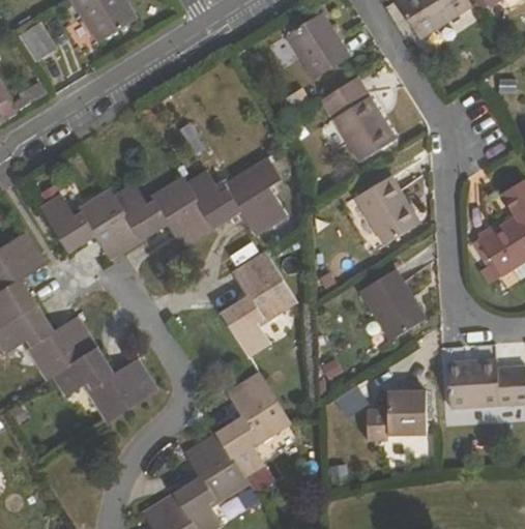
[(96,46),(134,23),(119,0),(67,0),(96,46)]
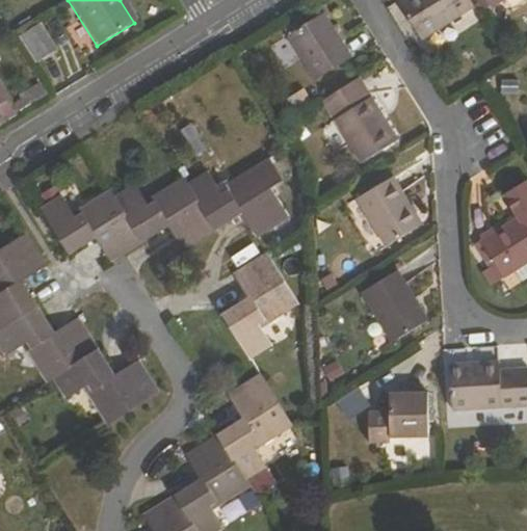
[(400,0),(396,3),(420,40),(472,6),(468,0),(400,0)]
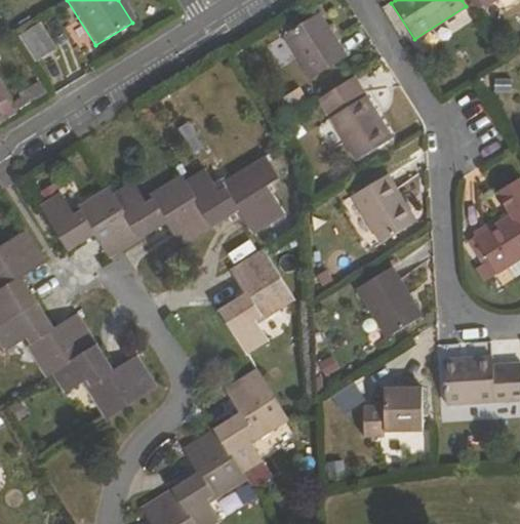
[(468,0),(476,12),(482,9),(476,0),(468,0)]
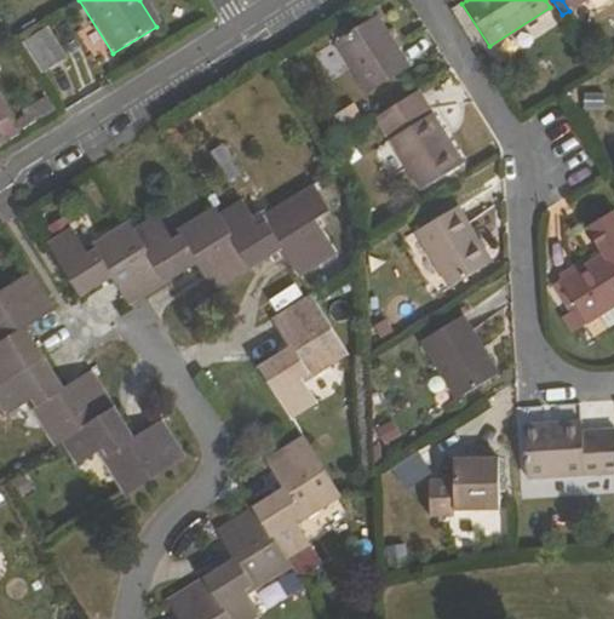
[(562,0),(569,11),(586,0),(562,0)]
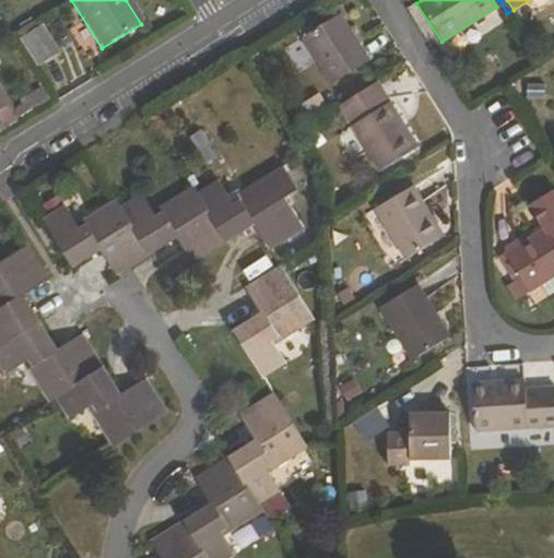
[(553,2),(553,0),(529,0),(514,10),(522,23),(553,2)]
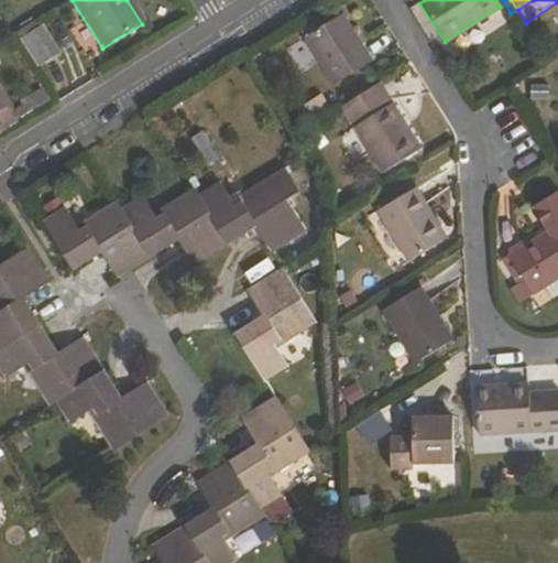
[(445,42),(419,3),(407,10),(433,50),(445,42)]
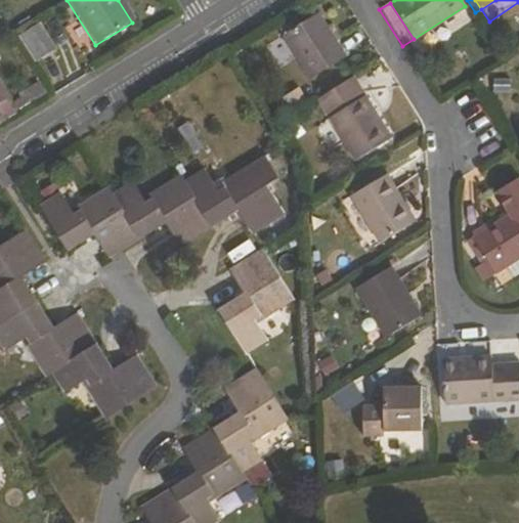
[(280,37),(308,80),(342,58),(315,15),(280,37)]
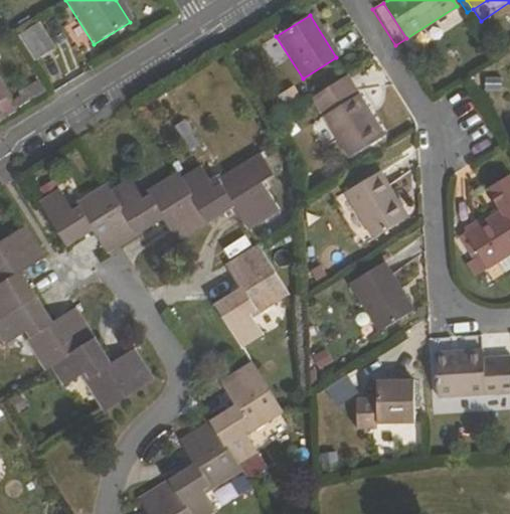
[(36,59),(52,49),(36,24),(20,34),(36,59)]
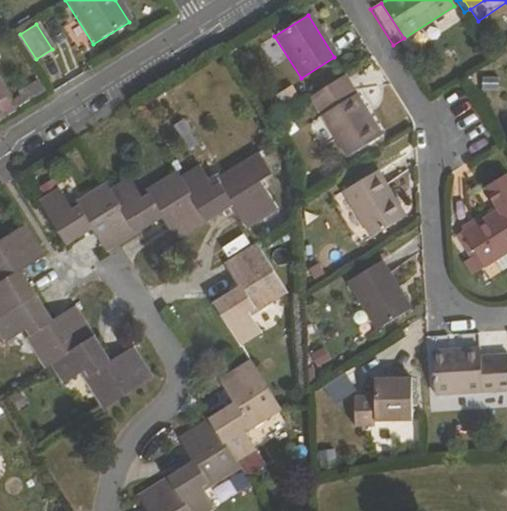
[(33,61),(36,59),(20,34),(17,36),(33,61)]
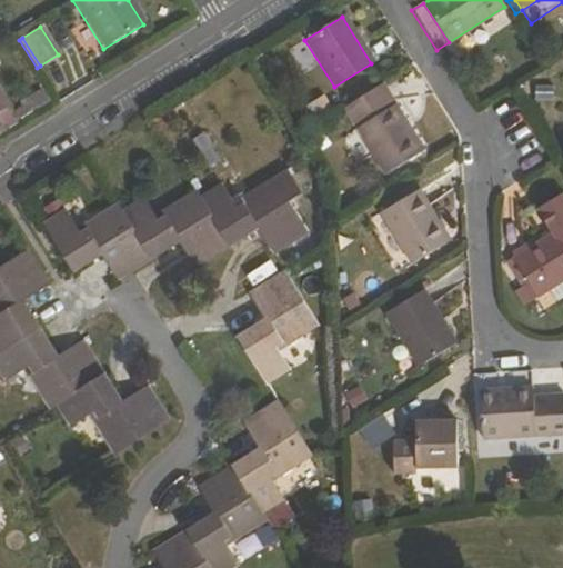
[(384,176),(424,150),(382,85),(342,109),(384,176)]
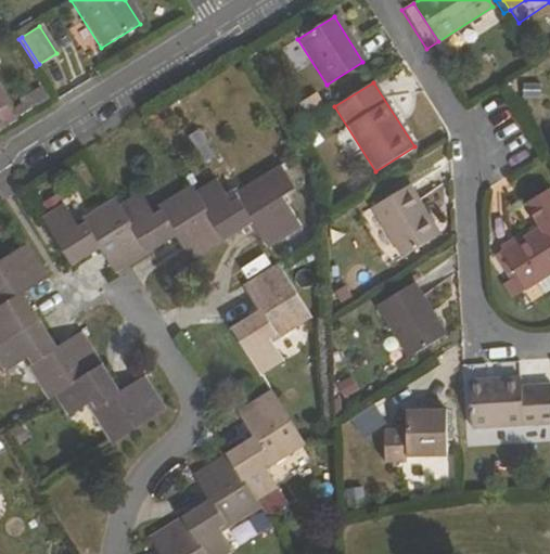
[(0,108),(5,105),(9,103),(0,89),(0,108)]
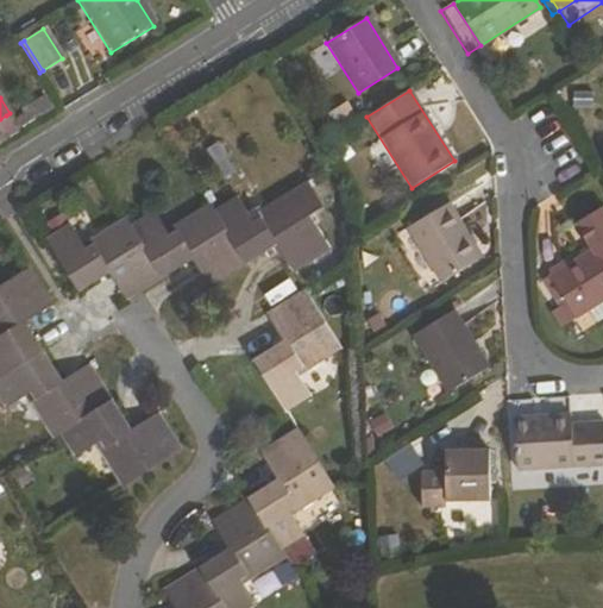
[(0,140),(16,131),(6,116),(0,119),(0,140)]
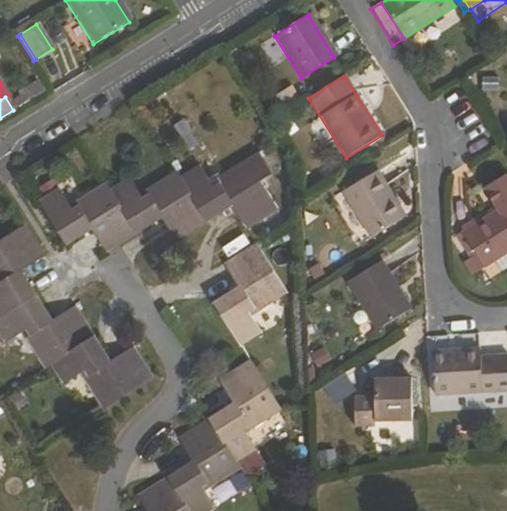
[(179,178),(205,220),(230,205),(245,229),(276,210),(258,180),(270,173),(258,153),(218,178),(220,181),(211,187),(198,166),(179,178)]
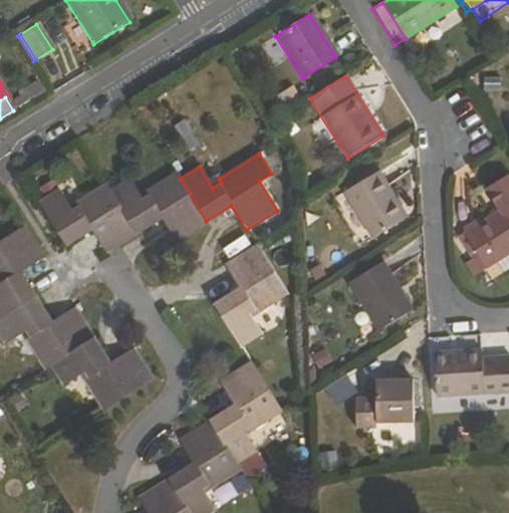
[(341,194),(371,238),(406,218),(376,172),(341,194)]
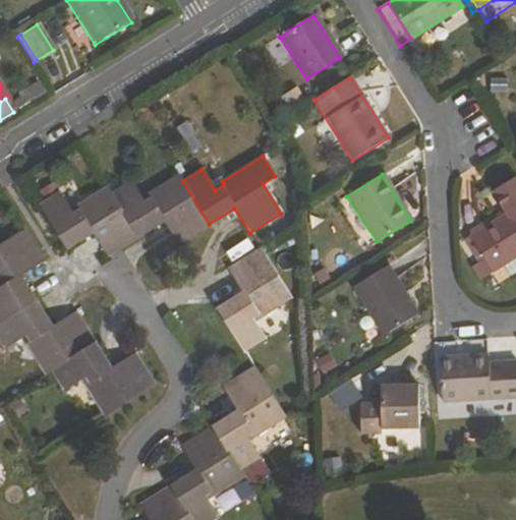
[(466,233),(488,267),(515,248),(515,178),(513,174),(490,188),(502,211),(466,233)]
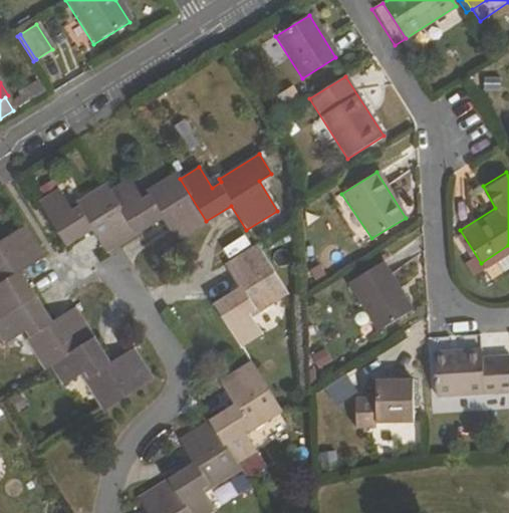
[(180,179),(175,173),(148,190),(151,194),(142,199),(129,178),(108,191),(137,234),(161,219),(175,240),(206,221),(180,179)]
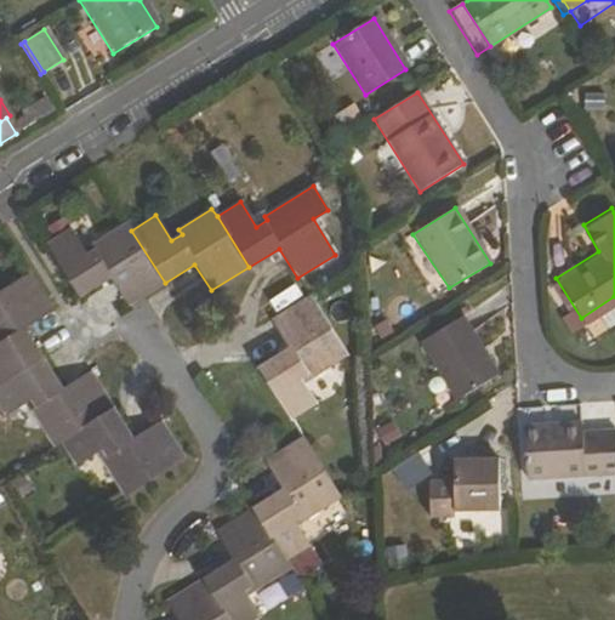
[(79,296),(108,278),(126,307),(165,283),(131,231),(126,222),(92,244),(96,249),(84,256),(68,231),(45,245),(79,296)]
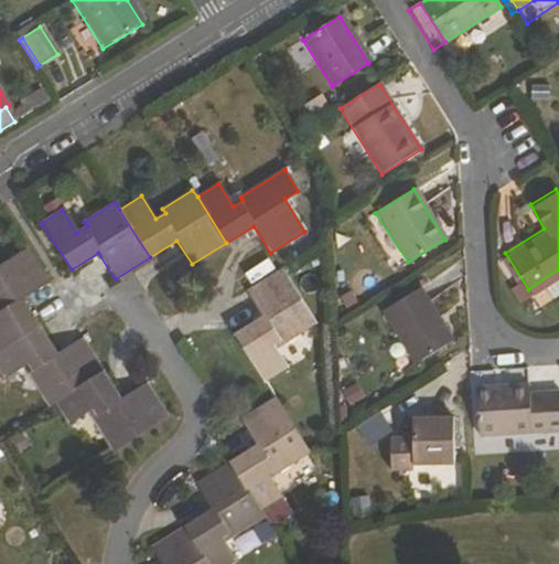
[(0,348),(36,325),(19,298),(45,280),(24,246),(0,262),(0,319),(0,348)]
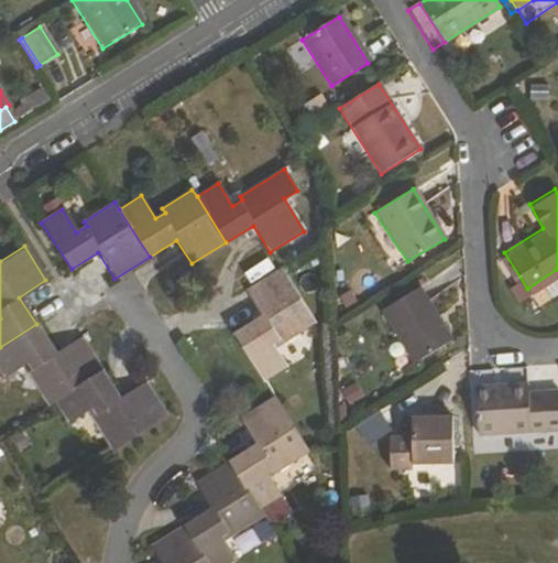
[(314,322),(280,268),(245,290),(261,315),(232,333),(263,380),(285,367),(270,344),(281,338),(283,342),(314,322)]
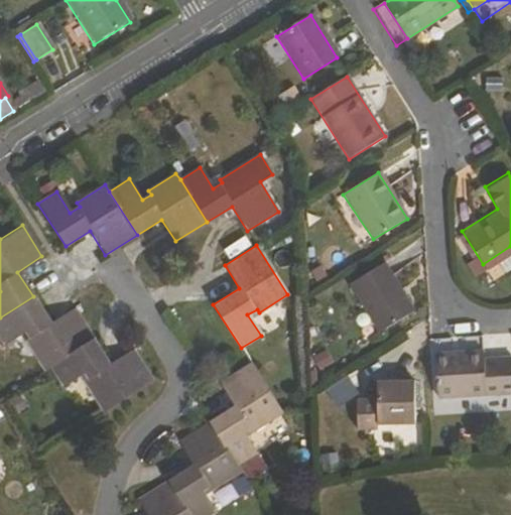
[(349,285),(380,333),(413,310),(383,264),(349,285)]
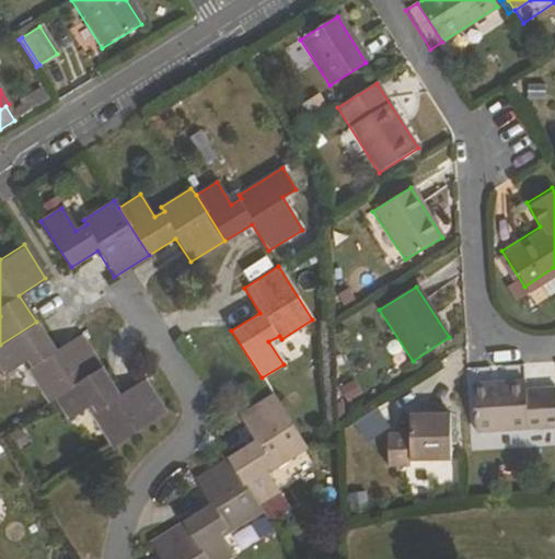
[(101,368),(79,334),(54,349),(36,322),(0,345),(0,368),(2,371),(26,357),(32,367),(29,370),(47,400),(53,397),(101,368)]
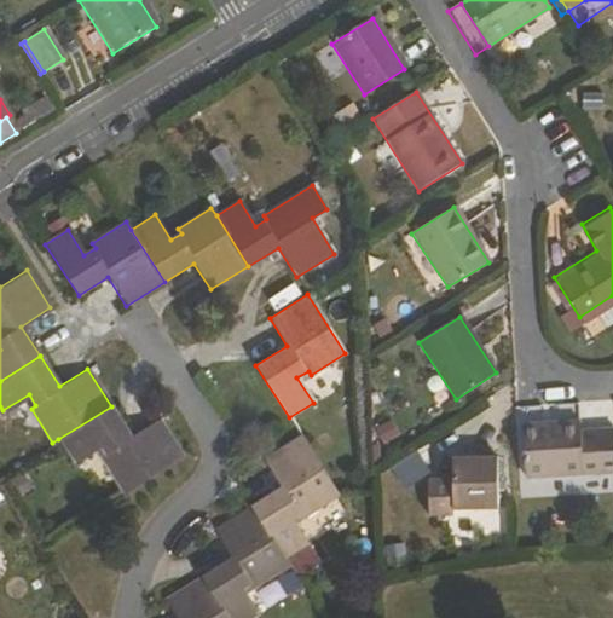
[(158,421),(132,437),(111,406),(58,439),(73,462),(98,446),(105,457),(102,460),(122,494),(181,456),(158,421)]
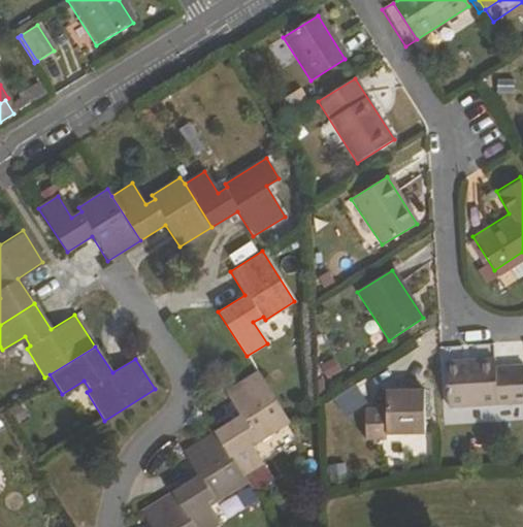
[(323,377),(338,371),(332,356),(317,362),(323,377)]
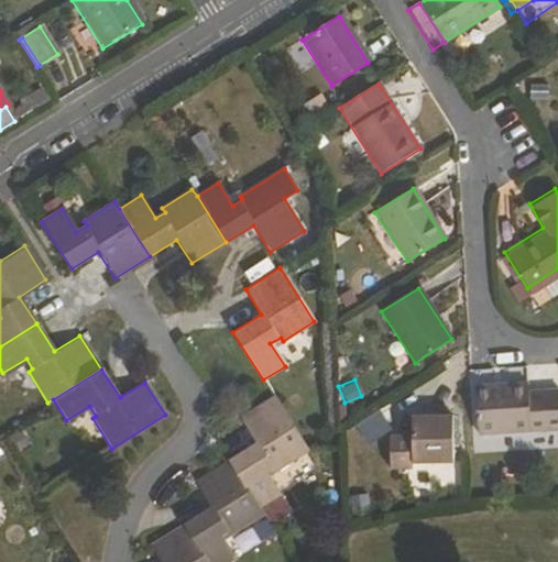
[(546,392),(531,392),(529,384),(479,386),(481,433),(549,429),(546,392)]
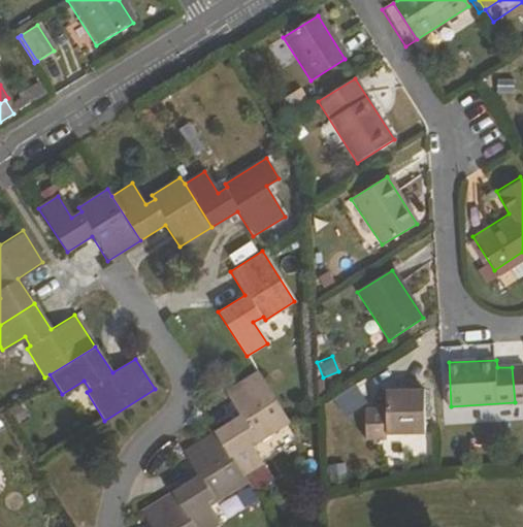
[(522,400),(522,366),(512,367),(515,402),(522,400)]
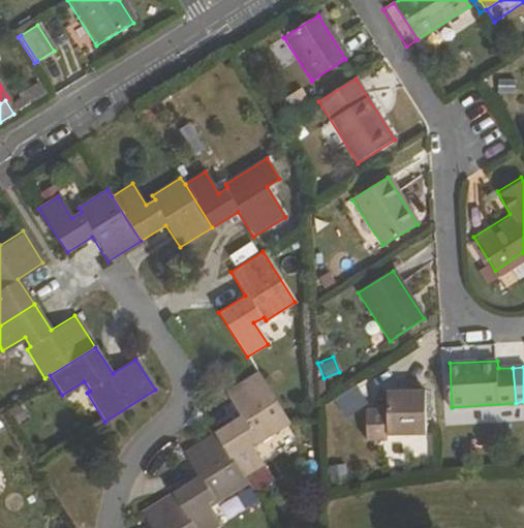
[(289,423),(256,371),(224,391),(240,415),(213,432),(242,476),(260,464),(247,442),(256,437),(259,441),(289,423)]
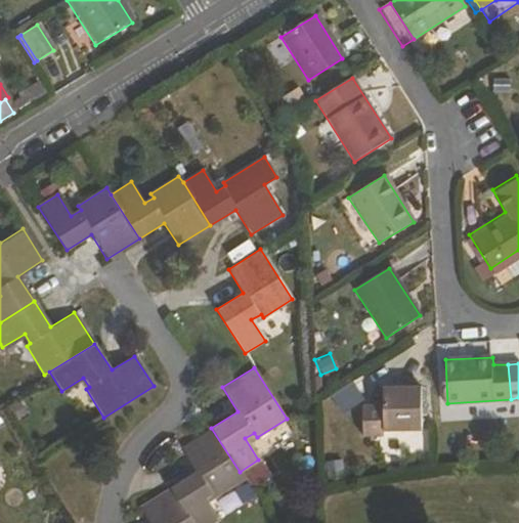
[(363,436),(384,436),(384,429),(421,428),(420,385),(383,387),(383,405),(362,406),(363,436)]
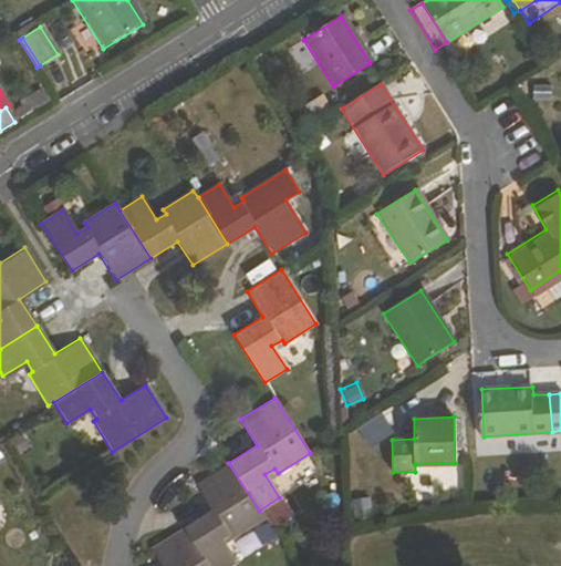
[(228,463),(195,484),(211,510),(184,527),(208,565),(228,565),(234,563),(220,538),(229,532),(232,536),(263,517),(259,511),(228,463)]
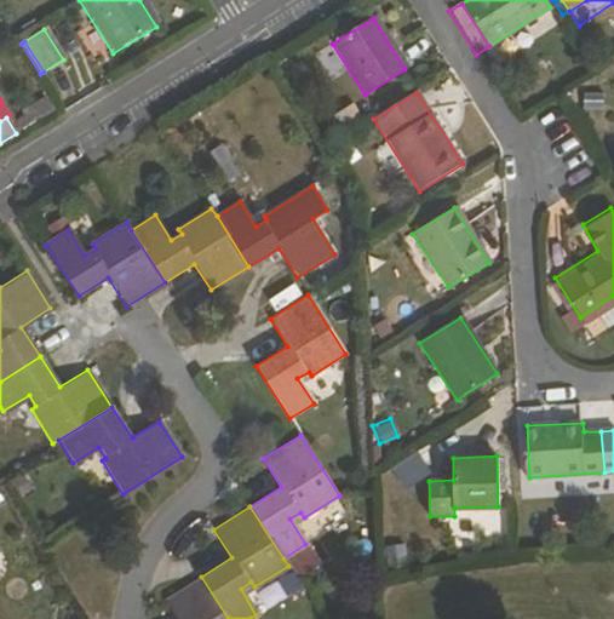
[(228,618),(201,577),(164,600),(176,618),(228,618)]
